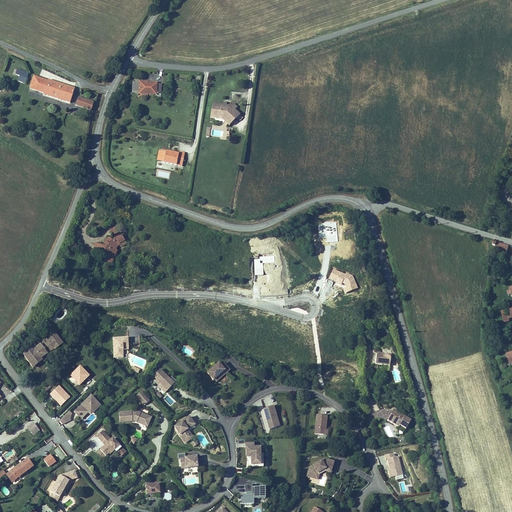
[(18,85),(26,87),(30,75),(17,71),(15,77),(20,78),(19,81),(18,80),(17,83),(19,83),(18,85)]
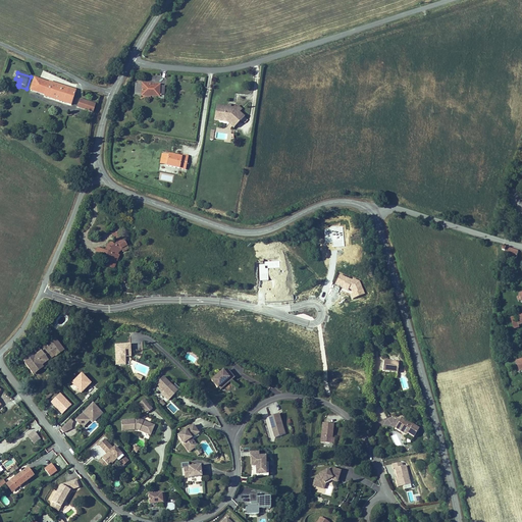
[(81,93),(36,79),(31,94),(75,108),(81,93)]
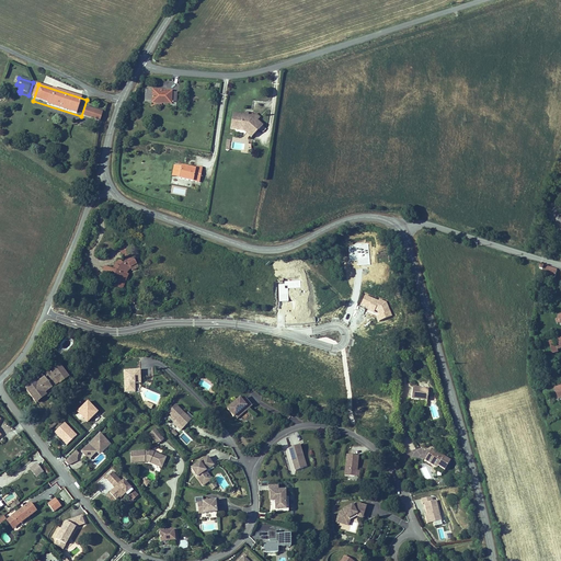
[(151,106),(152,93),(144,93),(144,106),(151,106)]
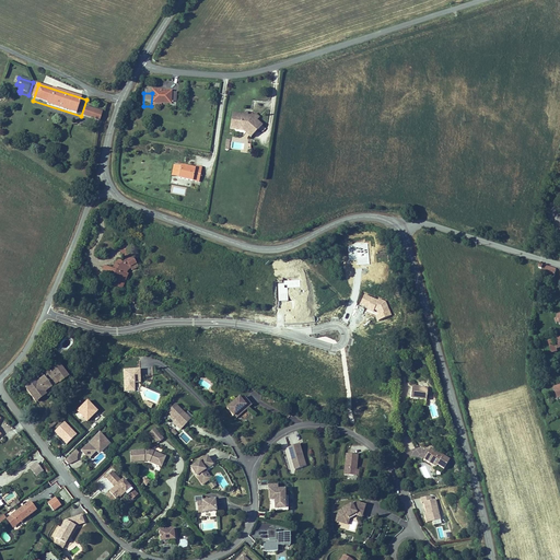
[(175,112),(176,95),(152,93),(151,106),(167,107),(167,111),(175,112)]
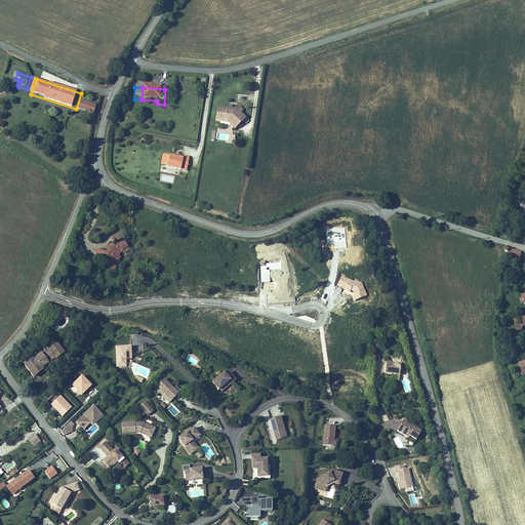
[(98,115),(103,104),(95,102),(94,104),(91,103),(92,101),(87,99),(83,110),(98,115)]
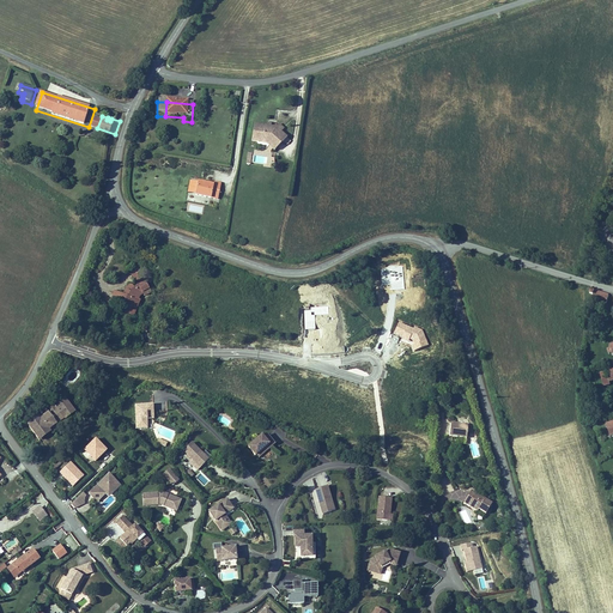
[(261,141),(271,143),(275,147),(281,143),(284,146),(289,143),(284,137),(286,134),(281,128),(279,132),(273,131),(273,132),(269,131),(271,129),(256,127),(253,144),(260,145),(261,141)]
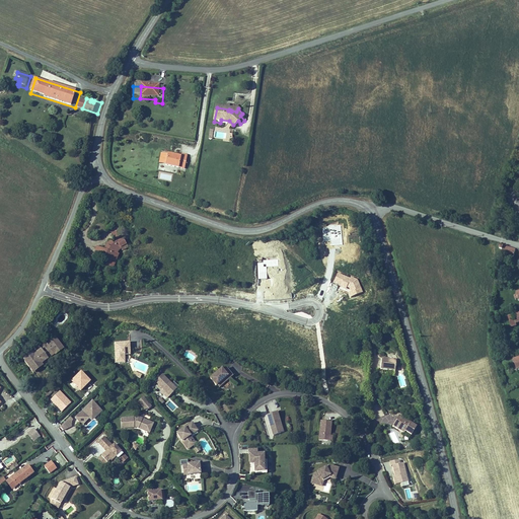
[(221,120),(220,123),(227,124),(233,131),(240,124),(238,121),(233,125),(229,121),(221,120)]
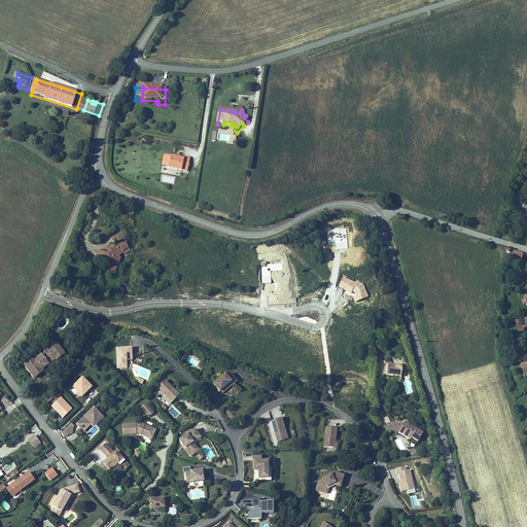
[(167,170),(170,159),(163,157),(161,169),(167,170)]
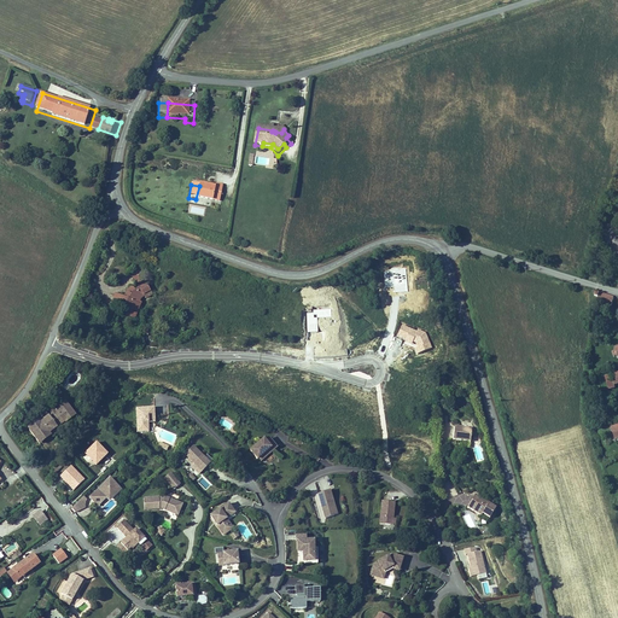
[(219,204),(222,188),(215,186),(214,190),(199,186),(196,199),(219,204)]
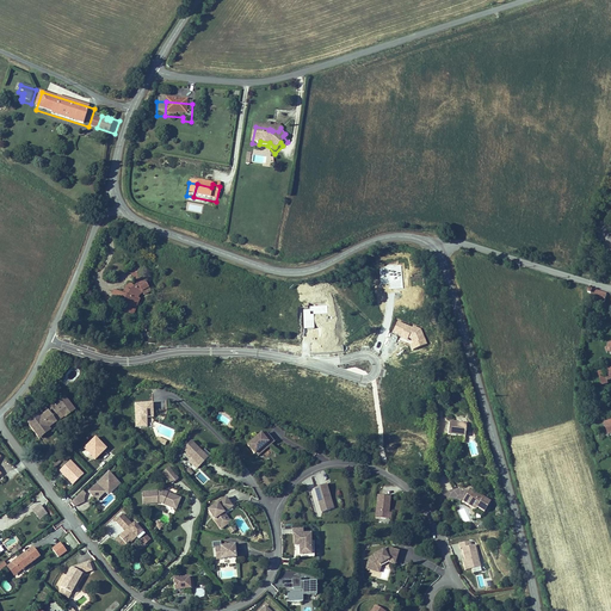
[(129,289),(127,294),(115,289),(111,298),(136,309),(141,298),(139,297),(143,294),(144,295),(152,291),(140,270),(143,269),(141,264),(136,266),(137,270),(131,272),(137,283),(134,285),(131,282),(127,285),(129,289)]
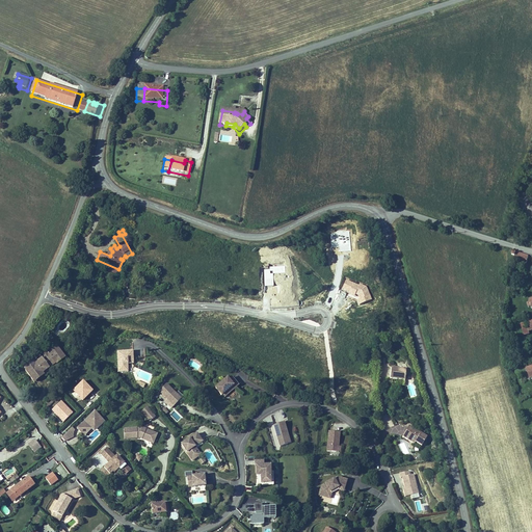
[(531,254),(520,250),(520,256),(523,256),(522,261),(530,263),(531,262),(531,254)]
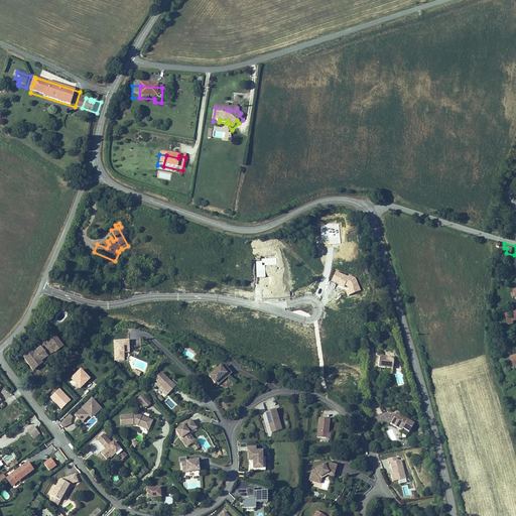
[(34,347),(23,355),(30,367),(41,359),(43,362),(51,356),(50,353),(54,351),(55,352),(63,346),(54,334),(46,339),(48,344),(37,352),(34,347)]
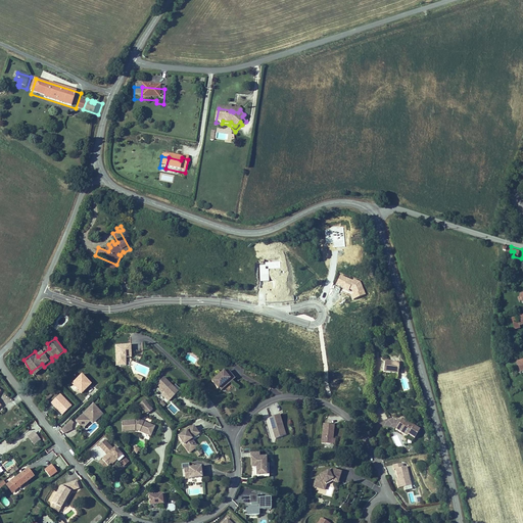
[(49,348),(47,343),(35,351),(38,357),(49,348)]
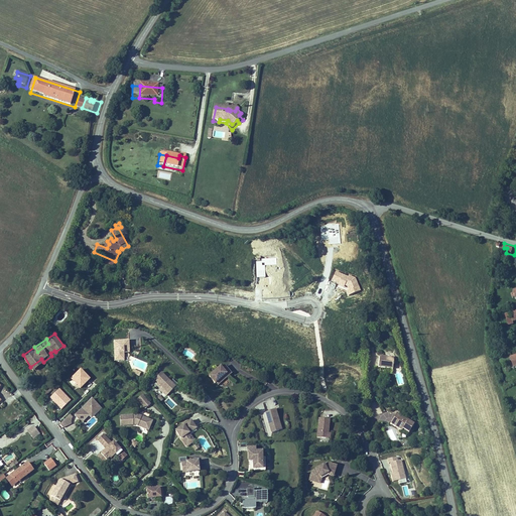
[(128,341),(114,341),(115,360),(124,360),(124,352),(129,352),(128,341)]
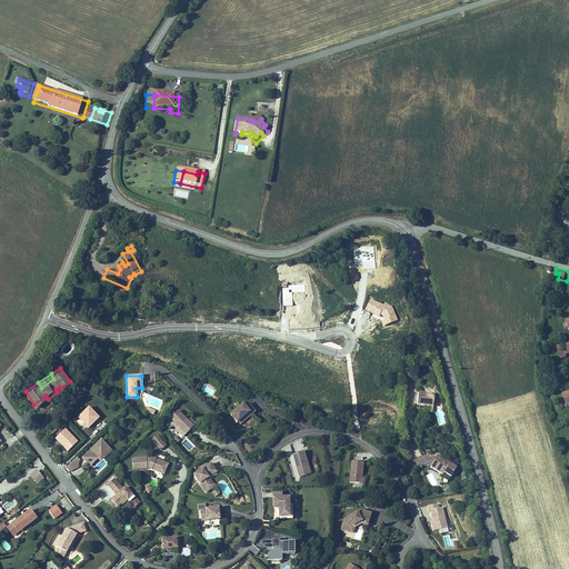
[(417,405),(432,407),(433,395),(418,392),(417,405)]
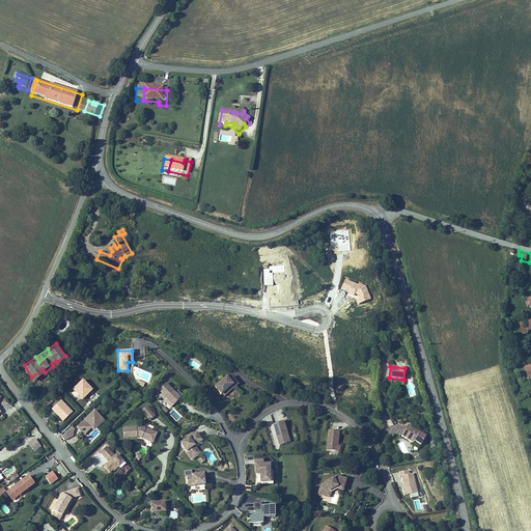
[(43,369),(31,378),(34,382),(46,374),(45,372),(43,369)]
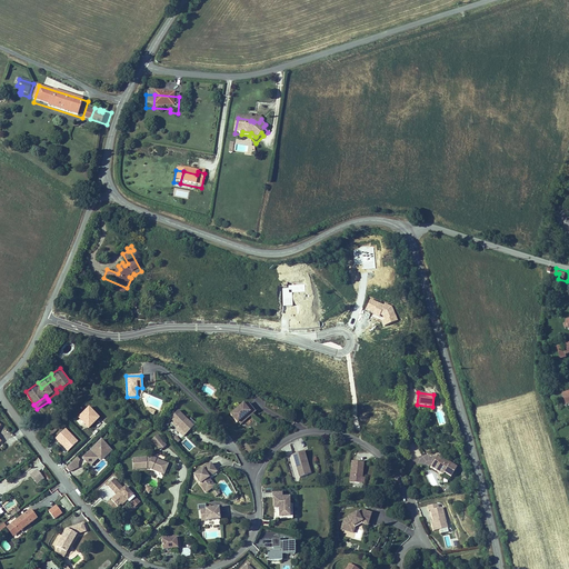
[(251,411),(245,402),(230,415),(237,423),(251,411)]
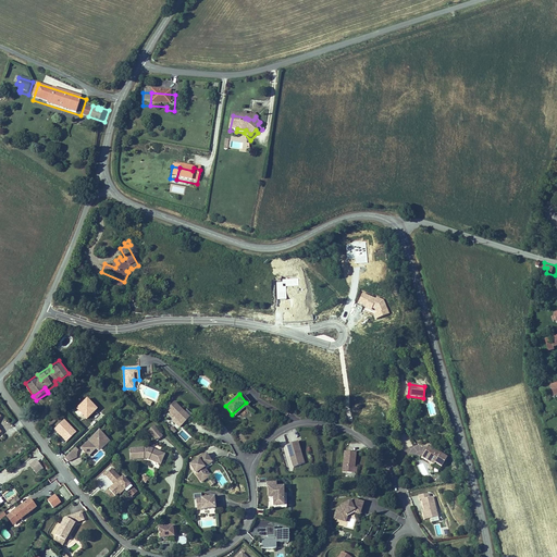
[(76,408),(87,419),(98,409),(87,398),(76,408)]
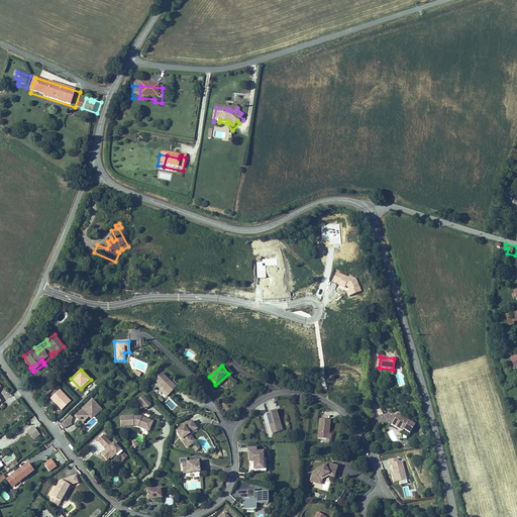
[(169,395),(179,386),(174,381),(171,383),(163,374),(156,380),(163,388),(169,395)]
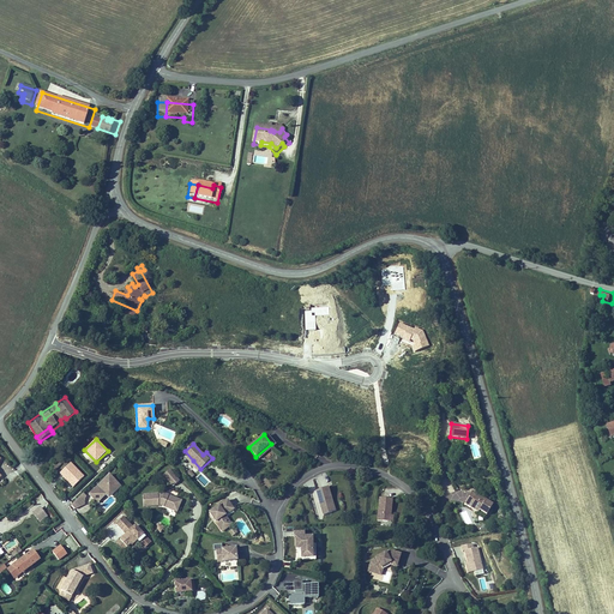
[(274,446),(270,450),(278,457),(282,453),(274,446)]
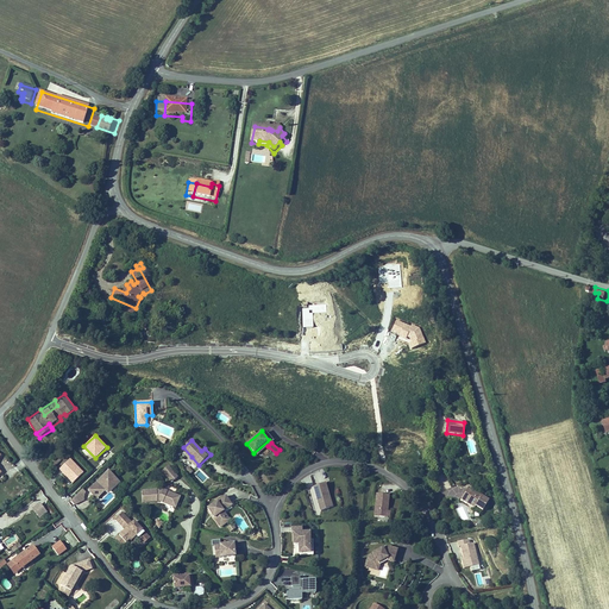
[(73,483),(83,472),(70,459),(60,470),(73,483)]
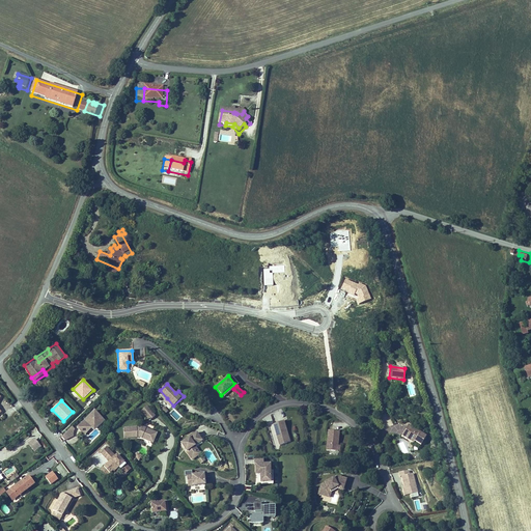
[(149,420),(156,416),(146,407),(141,411),(149,420)]
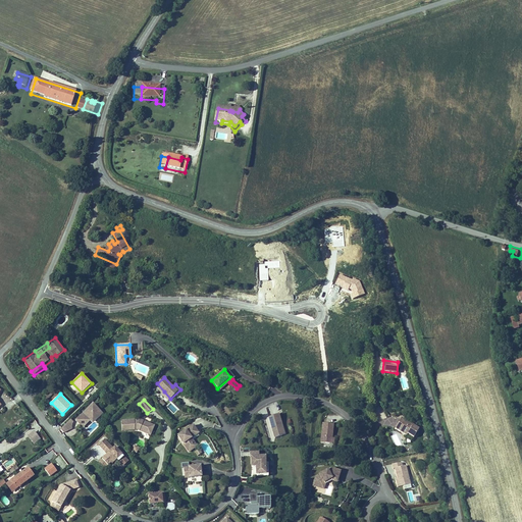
[(95,421),(104,413),(93,403),(74,419),(83,428),(90,421),(93,419),(95,421)]
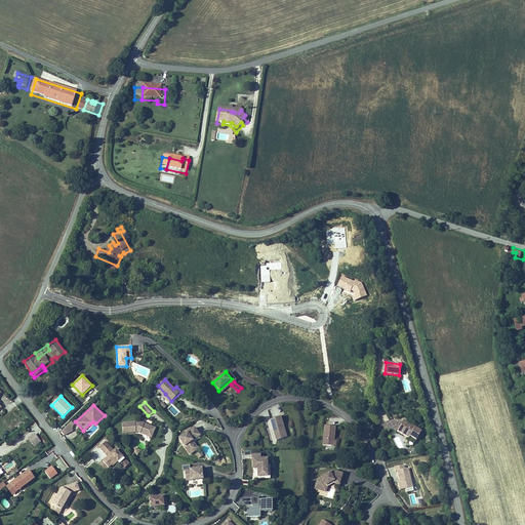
[(277,439),(284,437),(282,431),(285,430),(281,415),(272,418),(277,439)]
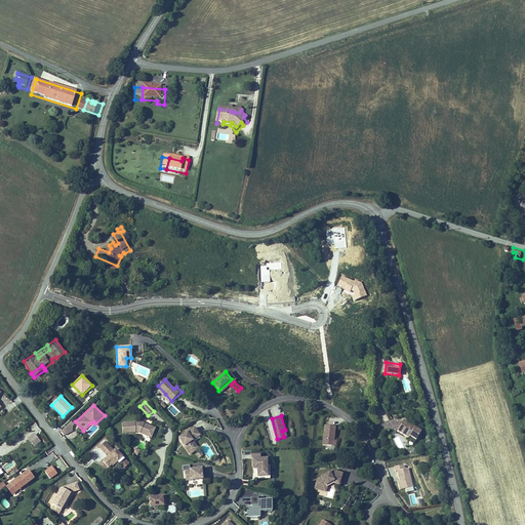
[(421,431),(403,420),(397,431),(409,438),(410,437),(415,440),(421,431)]
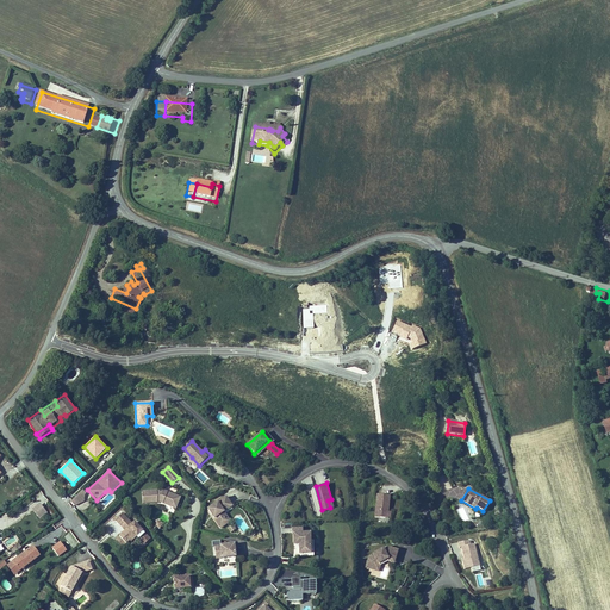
[(82,490),(72,502),(74,506),(85,496),(86,493),(82,490)]
